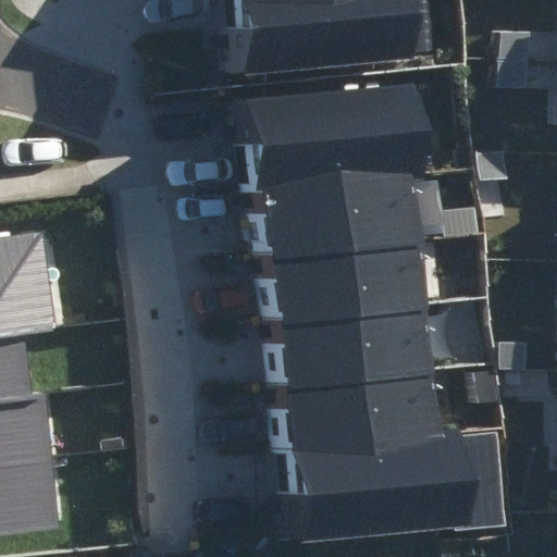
[(242,0),(246,67),(420,56),(416,0),(242,0)]
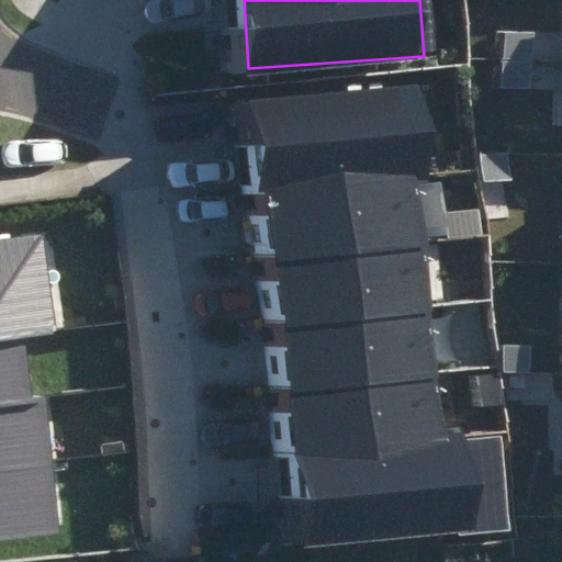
[(258,105),(270,187),(418,171),(441,167),(430,83),(258,105)]
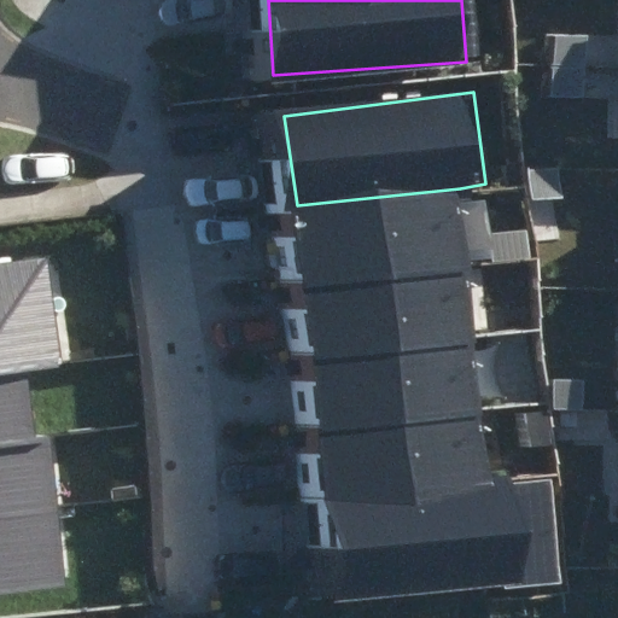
[(297,205),(307,287),(468,269),(460,188),(297,205)]
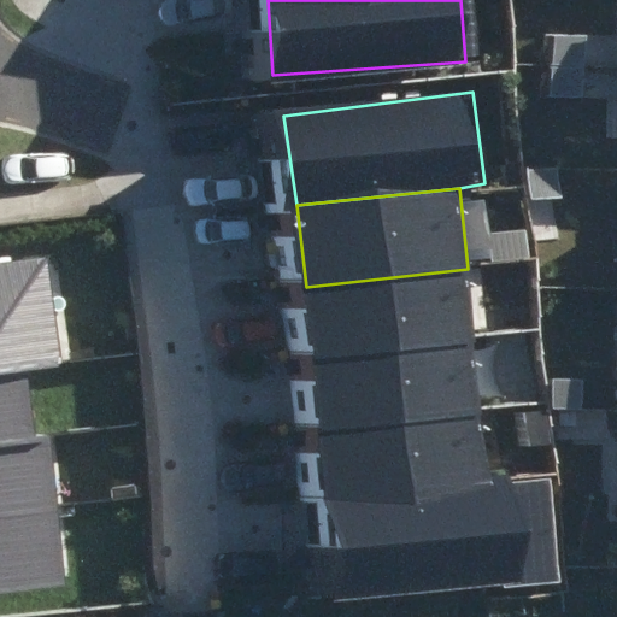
[(0,372),(29,369),(60,364),(46,259),(0,264),(0,372)]
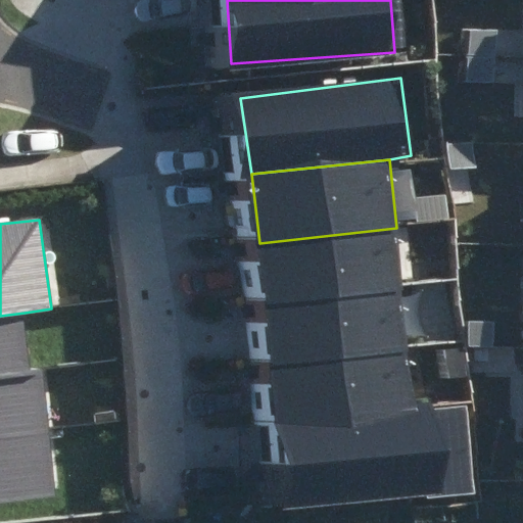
[(259,243),(267,305),(403,288),(396,228),(259,243)]
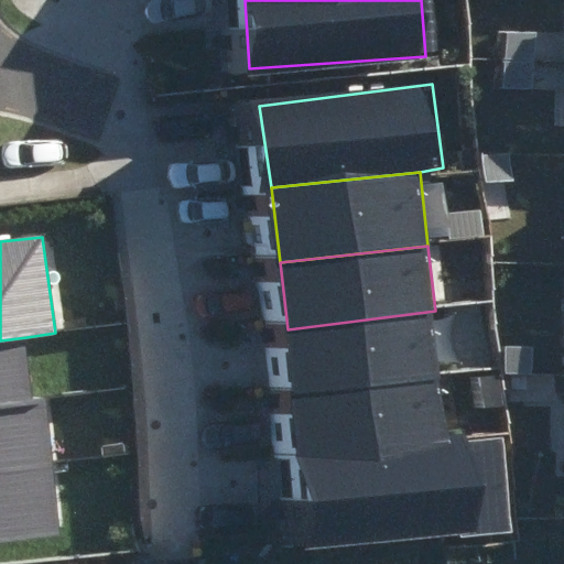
[(288,329),(296,397),(444,378),(435,311),(288,329)]
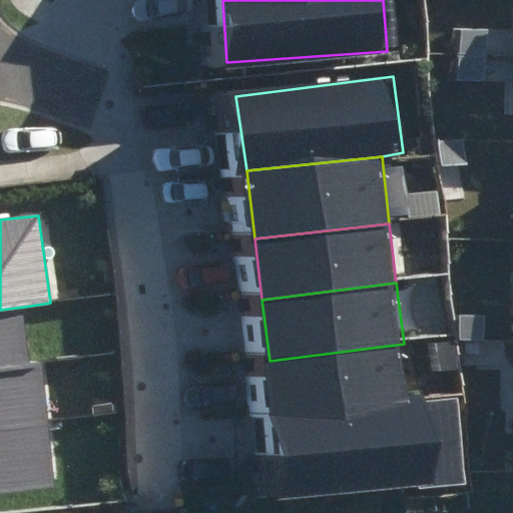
[(0,367),(32,363),(24,307),(0,310),(0,367)]
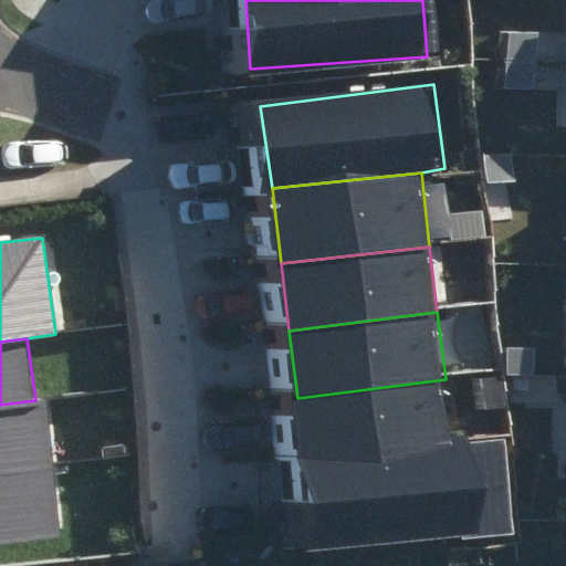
[(0,405),(0,477),(53,470),(43,399),(35,400),(0,405)]
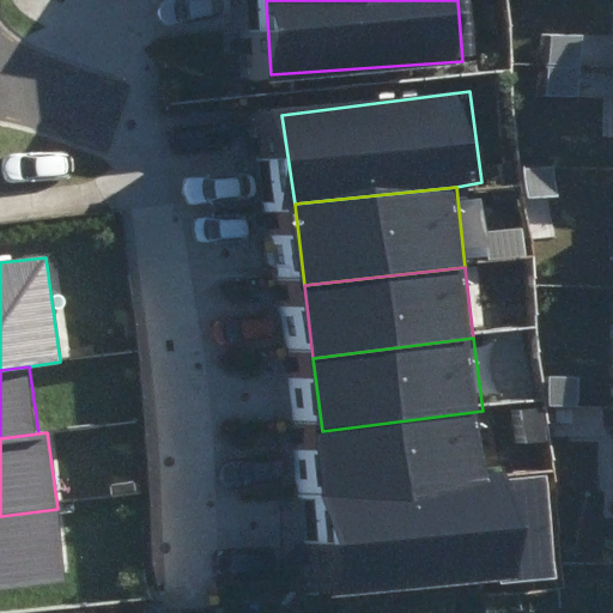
[(492,489),(333,507),(344,596),(554,571),(544,483),(492,489)]
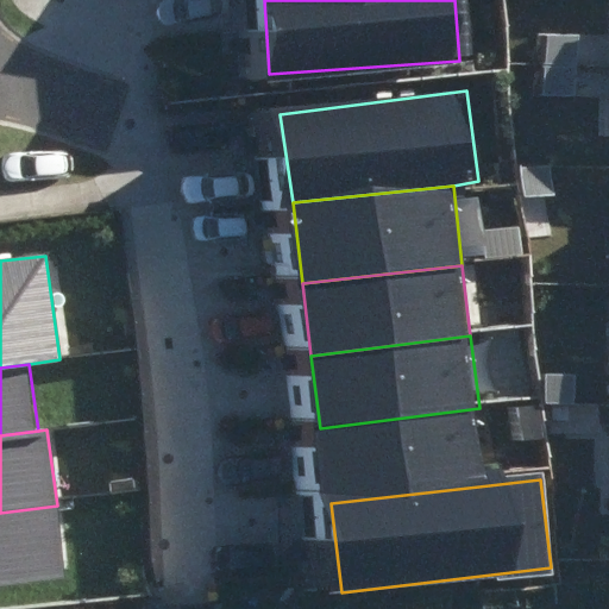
[(57,506),(0,513),(0,585),(67,577),(57,506)]
